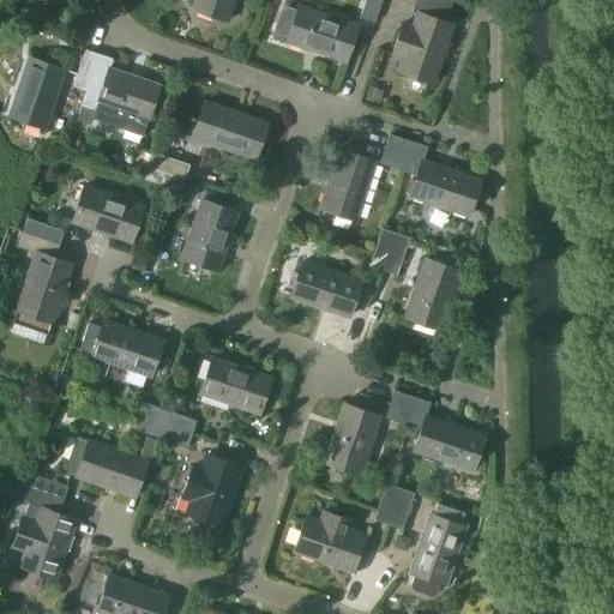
[(194,0),(192,8),(227,20),(234,0),(194,0)]
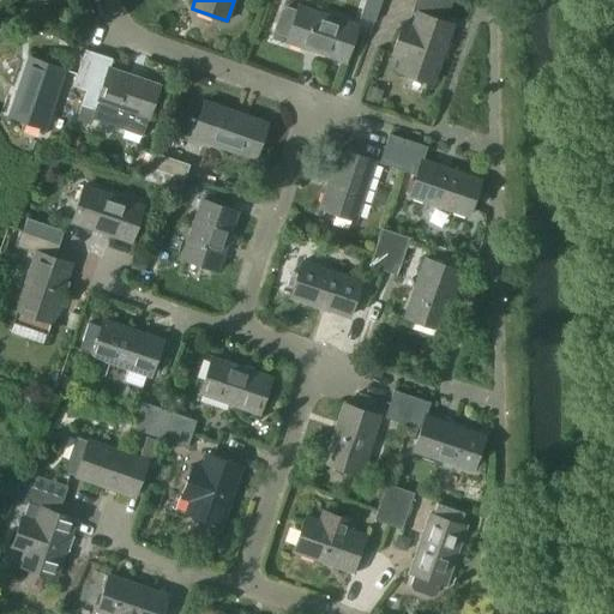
[(366,0),(360,17),(374,22),(381,0),(366,0)]
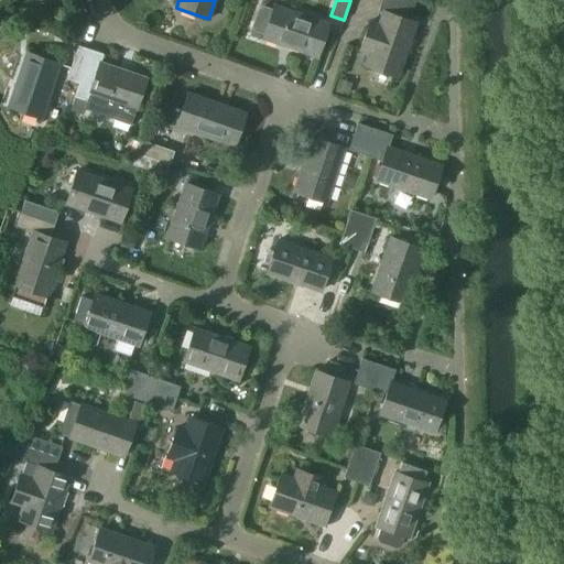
[(410,19),(415,0),(381,0),(379,9),(383,11),(379,24),(370,21),(360,49),(370,52),(366,65),(398,76),(416,22),(410,19)]
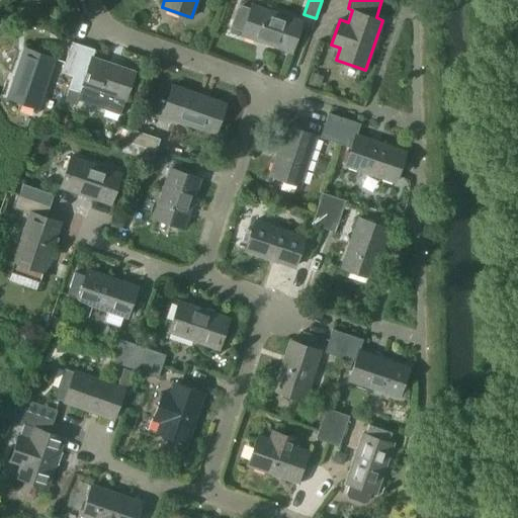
[(244,29),(242,34),(292,51),(301,22),(252,5),(250,9),(242,6),(238,8),(233,23),(235,26),(244,29)]
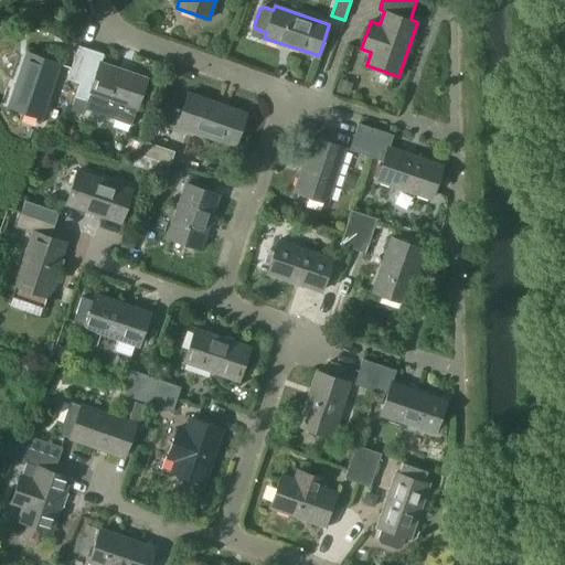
[(67,78),(80,83),(92,50),(78,45),(67,78)]
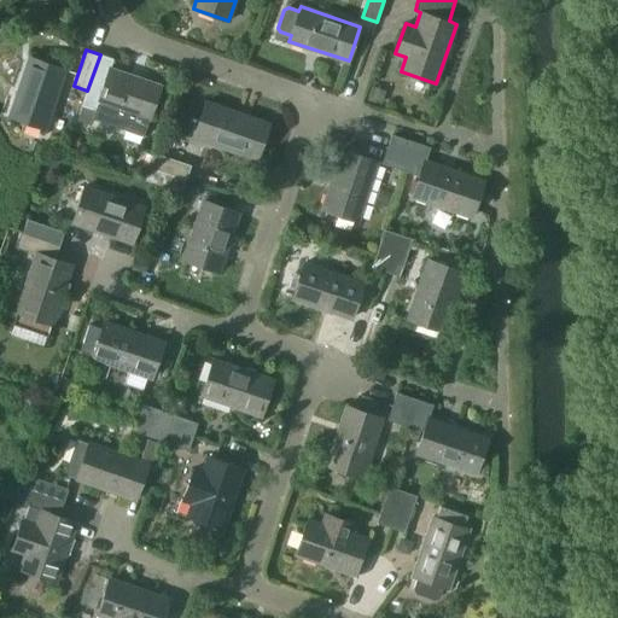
[(100,54),(87,91),(82,105),(95,109),(93,118),(144,136),(161,86),(110,69),(114,59),(100,54)]
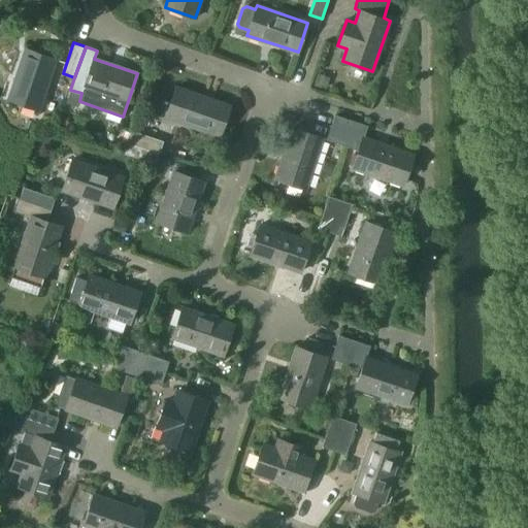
[(26,48),(8,99),(38,109),(56,59),(26,48)]
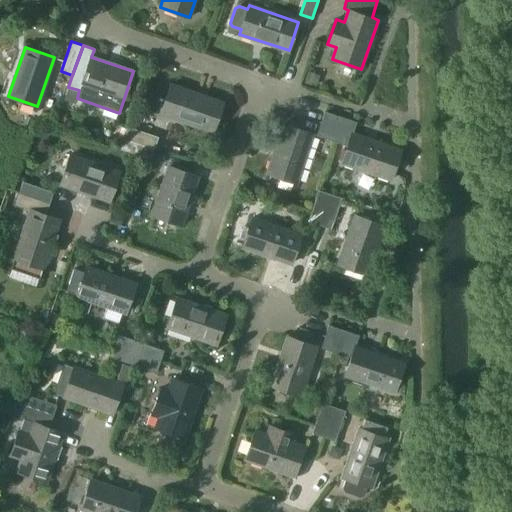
[(316,86),(320,76),(308,72),(304,82),(316,86)]
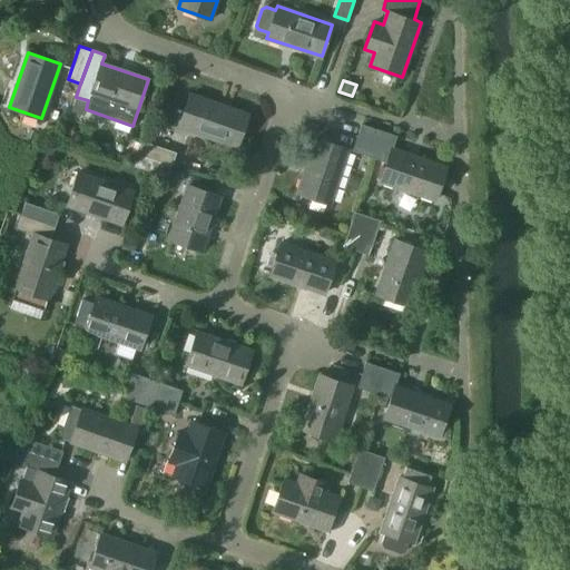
[(248,115),(189,94),(178,126),(237,147),(248,115)]
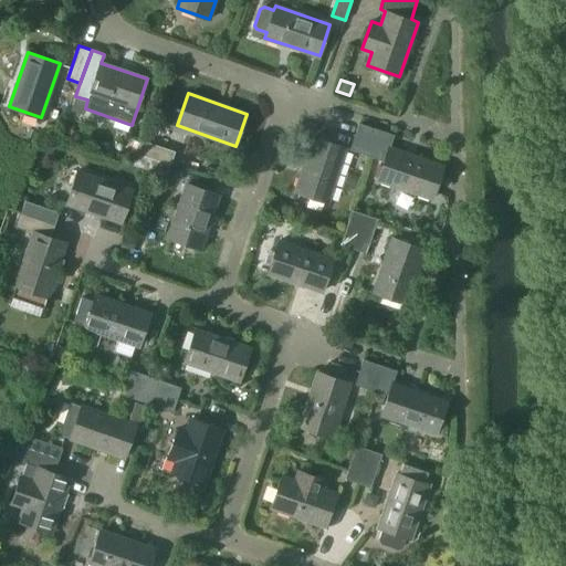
[(388,148),(384,160),(377,179),(432,198),(443,166),(389,148),(392,135),(359,124),(355,136),(388,148)]
